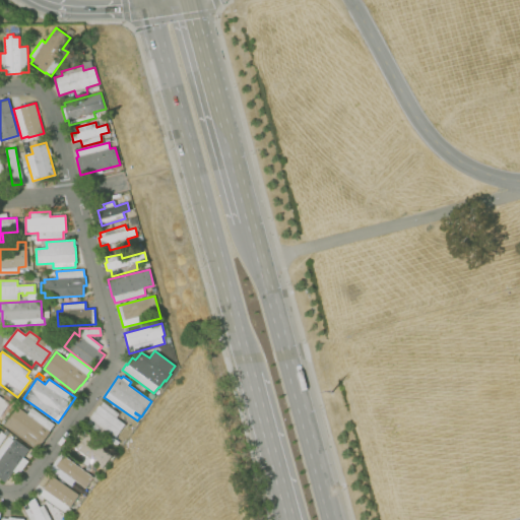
[(0,397),(9,403),(0,416),(0,397)]
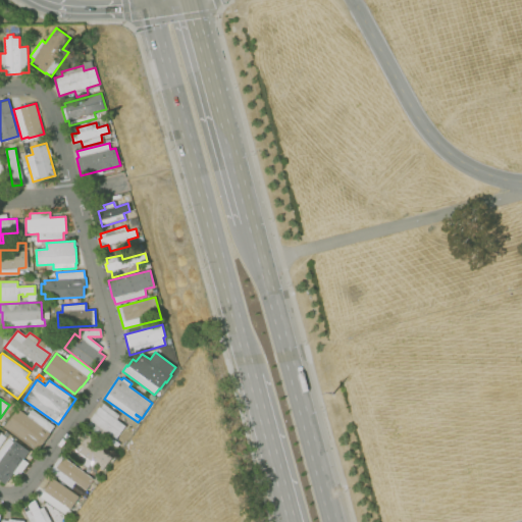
[(116,439),(105,431),(102,437),(87,426),(91,420),(90,419),(99,407),(100,408),(104,403),(119,415),(116,419),(125,426),(116,439)]
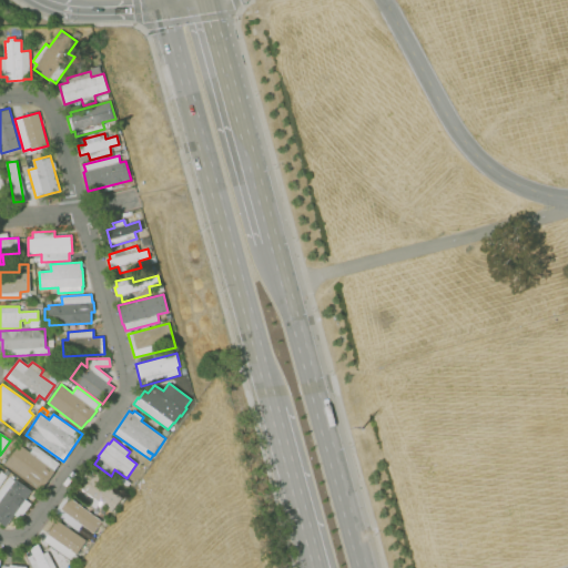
[(40,489),(6,463),(19,445),(30,453),(36,445),(59,464),(53,470),(54,472),(48,480),(47,480),(40,489)]
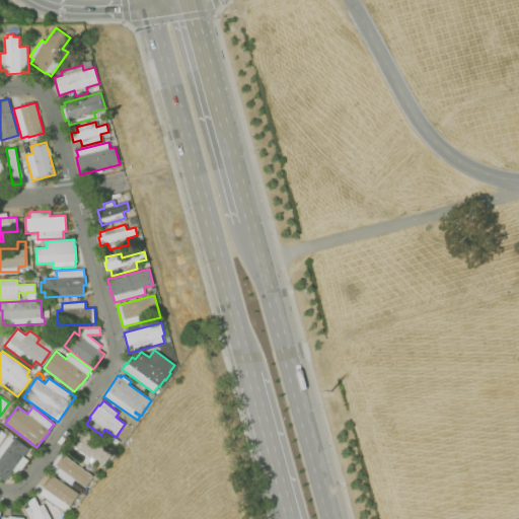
[(94,470),(67,450),(80,431),(84,434),(87,430),(101,440),(98,444),(112,454),(101,467),(91,460),(91,461),(97,465),(94,470)]
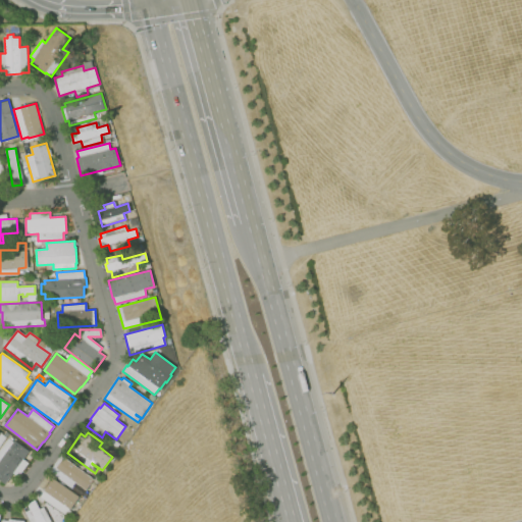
[(5,483),(0,479),(0,450),(9,438),(13,441),(15,439),(30,451),(23,459),(29,463),(18,476),(13,473),(5,483)]
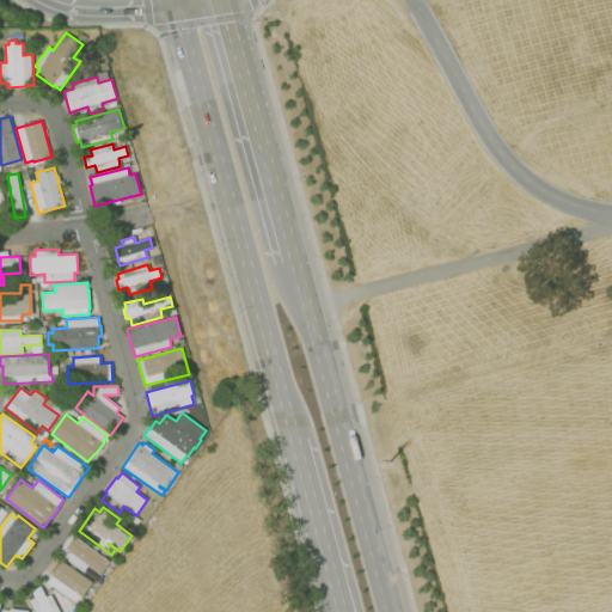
[(101,575),(89,565),(84,571),(57,552),(72,533),(110,562),(101,575)]
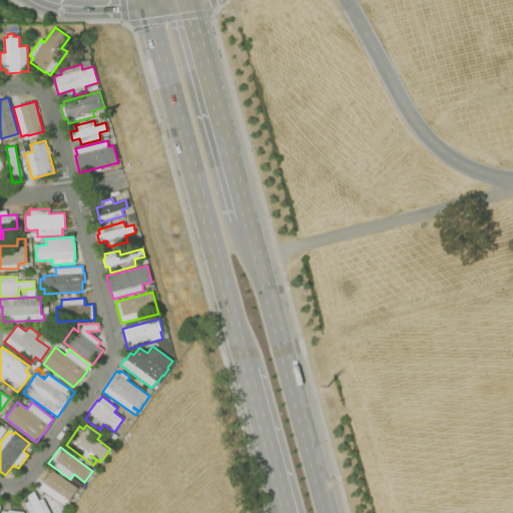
[(75,485),(49,470),(37,489),(64,504),(75,485)]
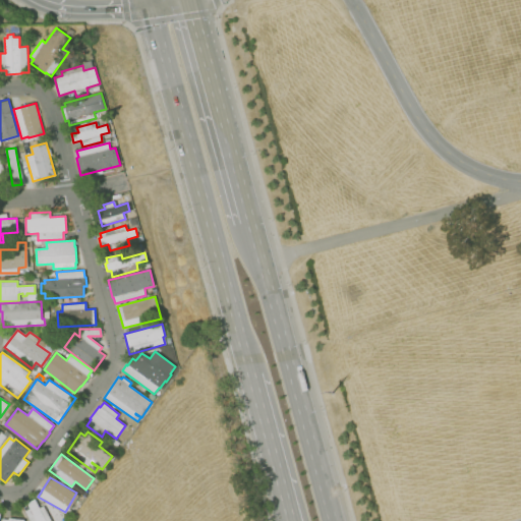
[(29,520),(24,512),(30,509),(26,503),(35,499),(40,508),(44,506),(51,520),(29,520)]
